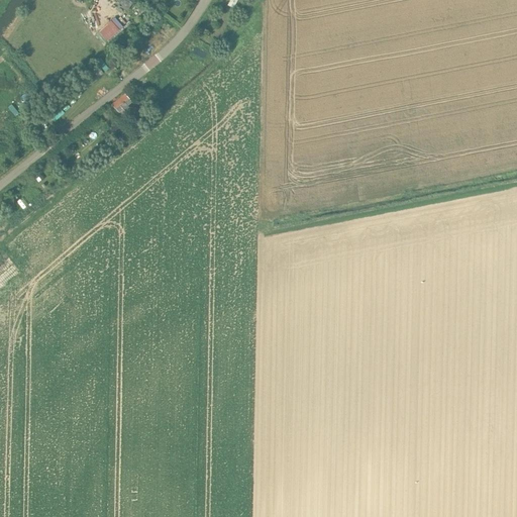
[(127,0),(117,0),(115,4),(127,11),(132,3),(127,0)]
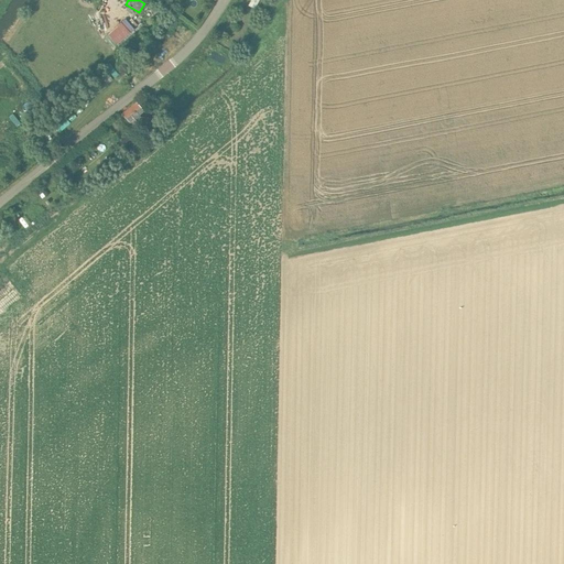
[(252,0),(250,6),(256,10),(260,0),(252,0)]
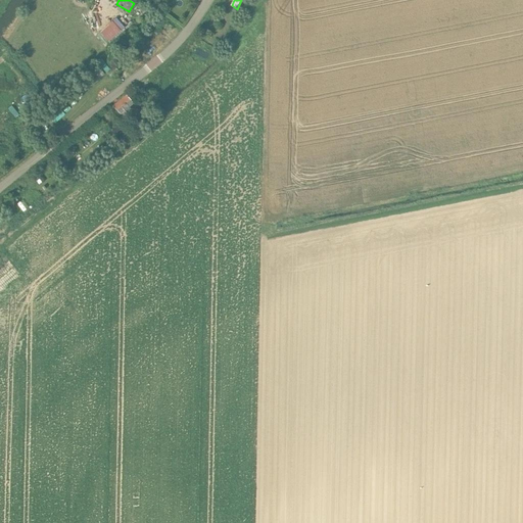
[(142,8),(133,16),(136,19),(146,12),(142,8)]
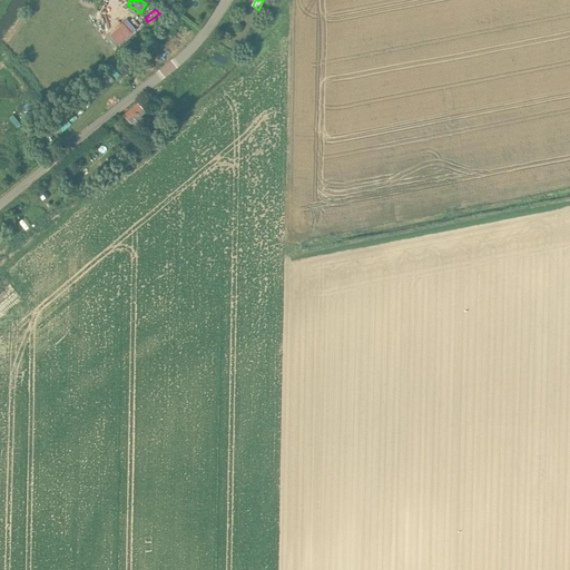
[(101,78),(86,91),(88,94),(94,99),(108,86),(104,80),(101,78)]
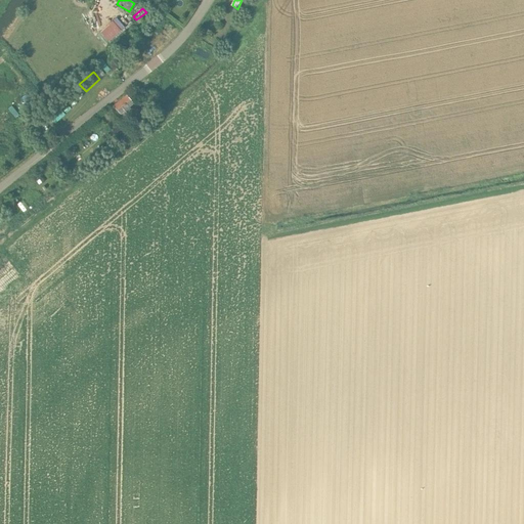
[(113,106),(120,115),(125,121),(138,110),(126,95),(113,106)]
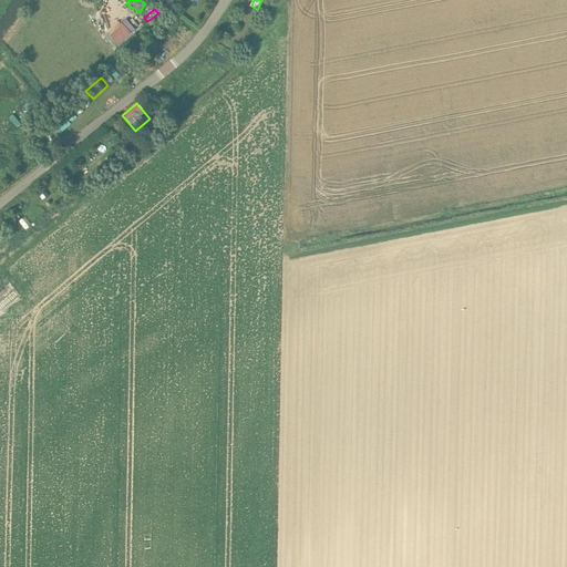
[(154,117),(147,122),(152,127),(158,122),(154,117)]
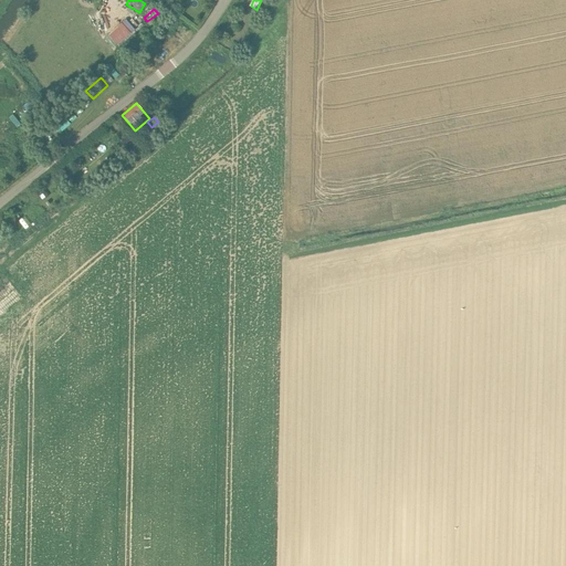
[(118,149),(122,153),(133,143),(127,135),(119,143),(122,146),(118,149)]
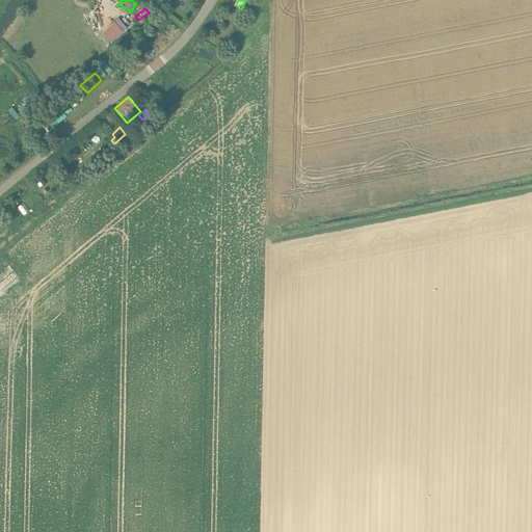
[(42,179),(33,185),(37,190),(45,184),(42,179)]
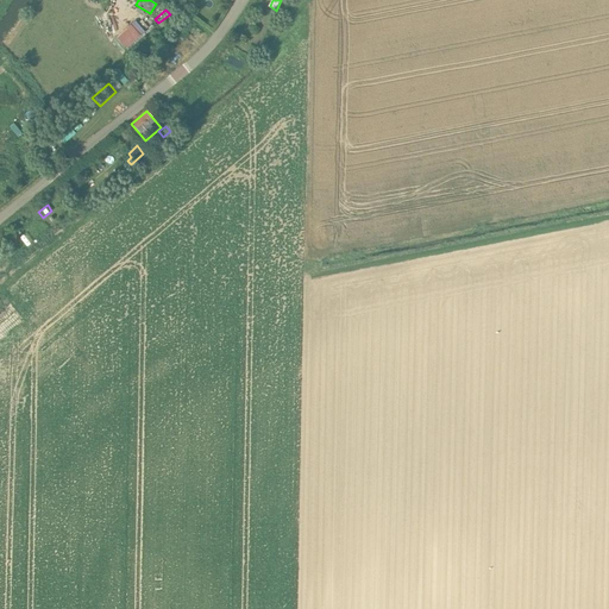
[(26,233),(20,238),(26,246),(32,242),(26,233)]
